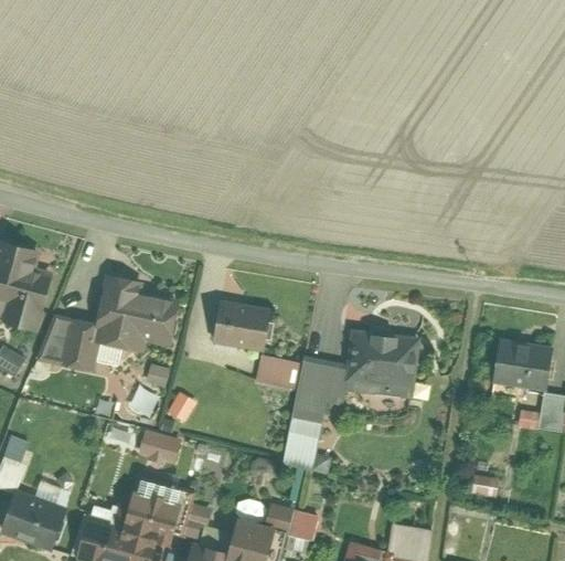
[(0,298),(2,300),(0,307),(0,326),(35,337),(55,275),(39,270),(44,254),(0,239),(0,298)]
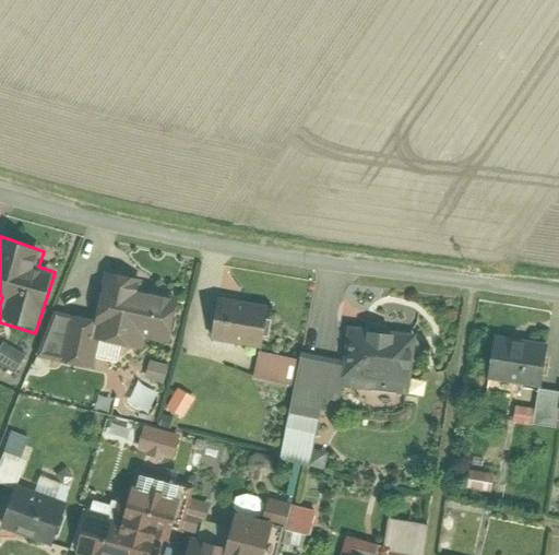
[(168,337),(179,285),(98,268),(90,310),(85,330),(96,333),(120,338),(140,342),(142,331),(168,337)]
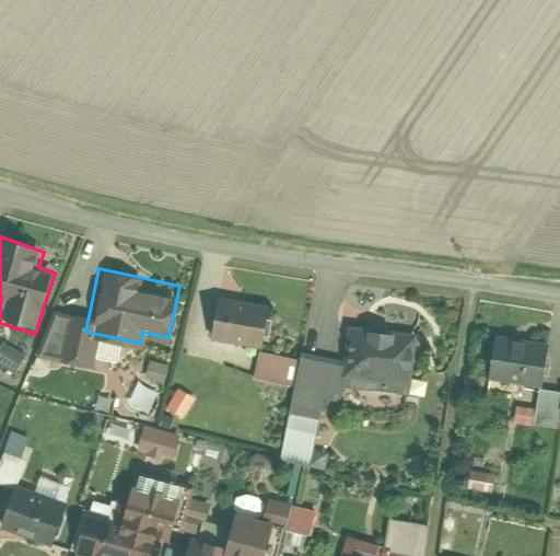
[(269,307),(219,298),(211,340),(255,349),(260,350),(269,307)]
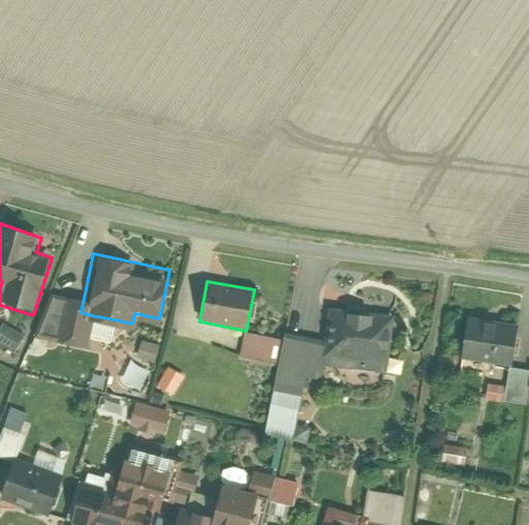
[(85,341),(87,333),(91,315),(81,312),(85,294),(47,284),(35,329),(85,341)]
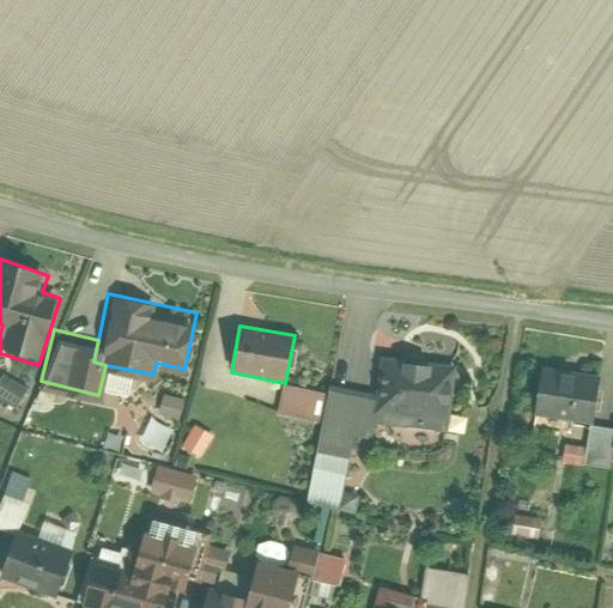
[(376,400),(372,419),(443,432),(455,371),(384,358),(376,400)]
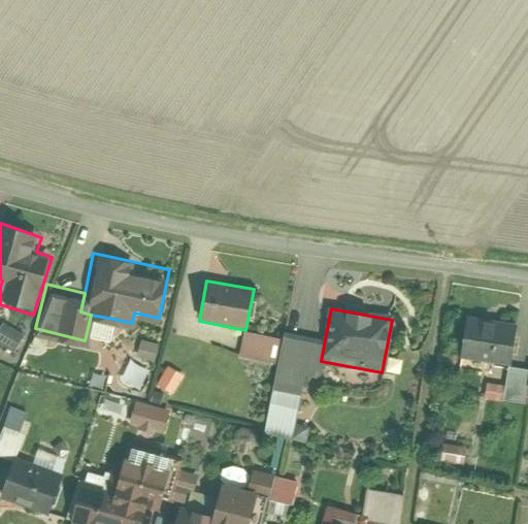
[(87,332),(109,337),(113,319),(91,315),(87,332)]
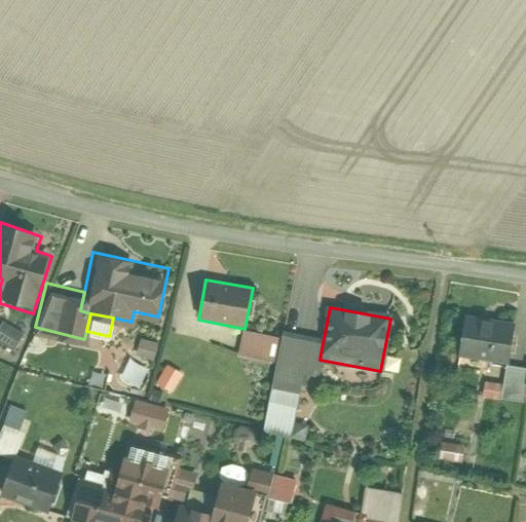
[(517,325),(466,315),(459,355),(505,364),(510,365),(517,325)]
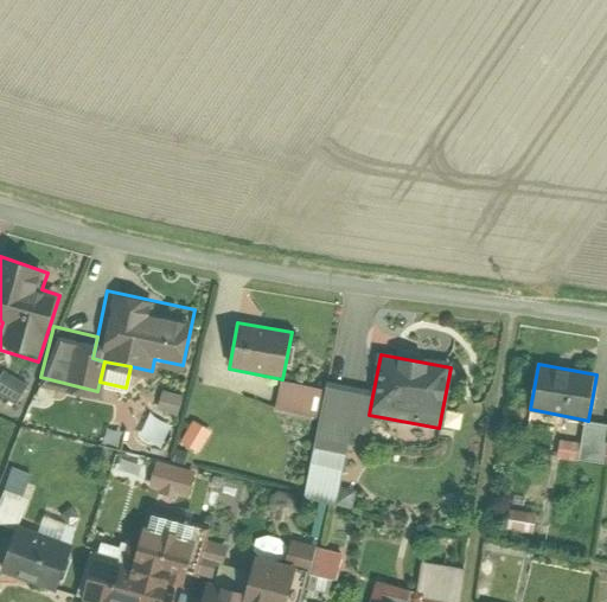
[(282,379),(276,378),(272,408),(319,417),(325,388),(282,379)]
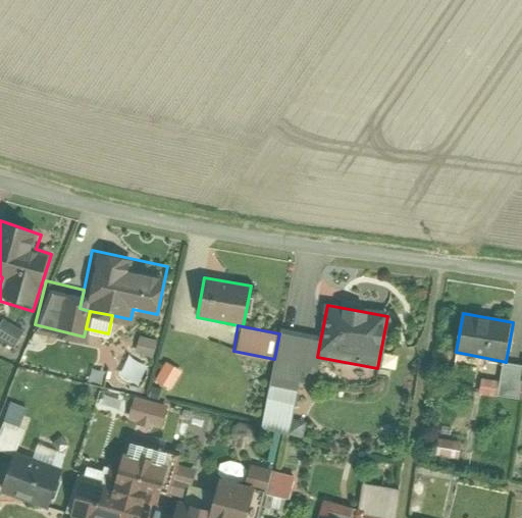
[(145,331),(141,348),(158,352),(162,335),(145,331)]
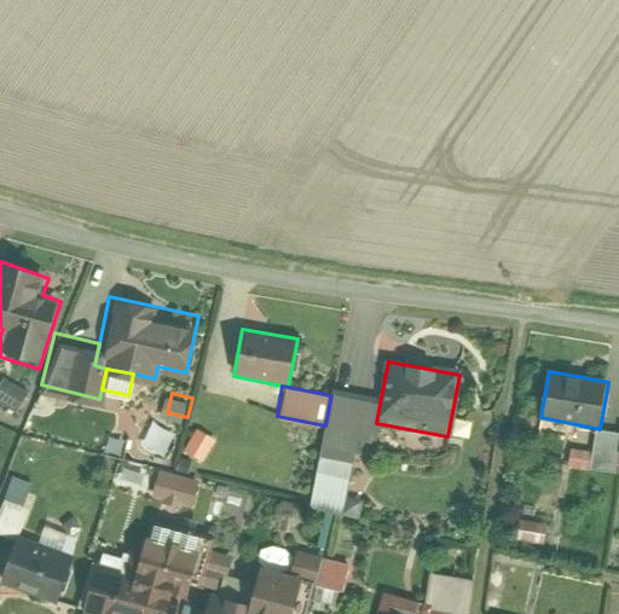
[(380,404),(331,395),(325,426),(310,508),(341,514),(356,438),(374,440),(376,423),(380,404)]
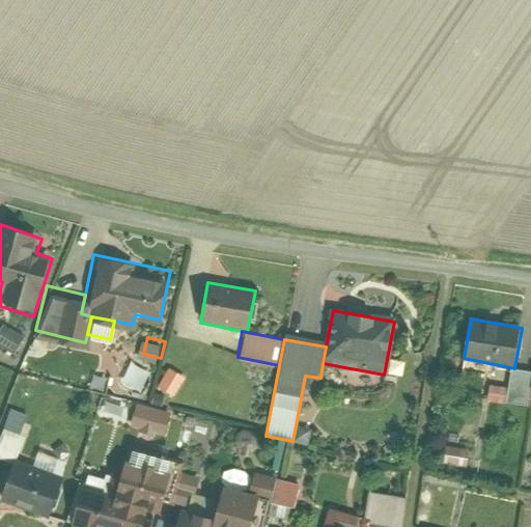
[(162,382),(178,392),(191,372),(173,362),(162,382)]
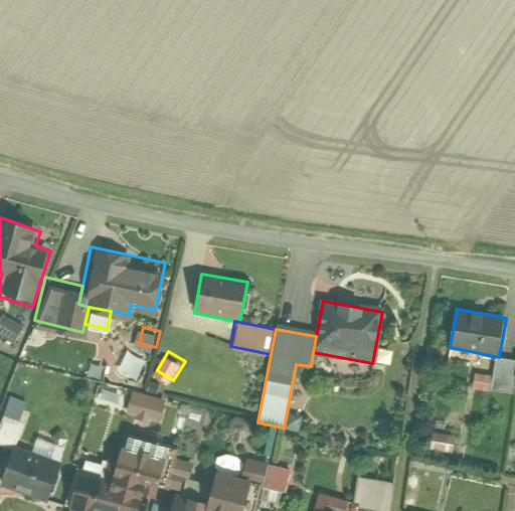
[(514,359),(499,357),(495,356),(489,387),(511,391),(514,376),(514,371),(514,359)]
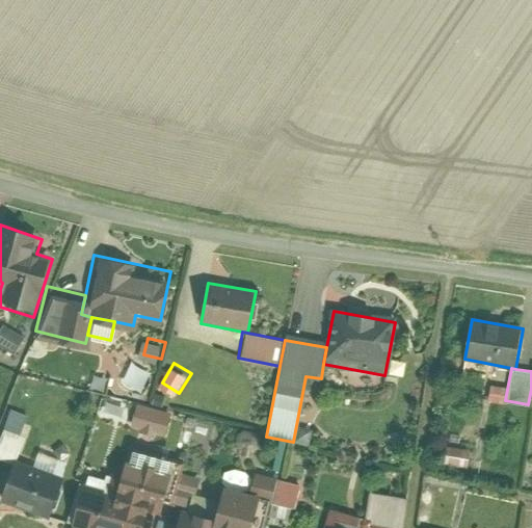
[(143,398),(134,422),(169,434),(179,411),(143,398)]
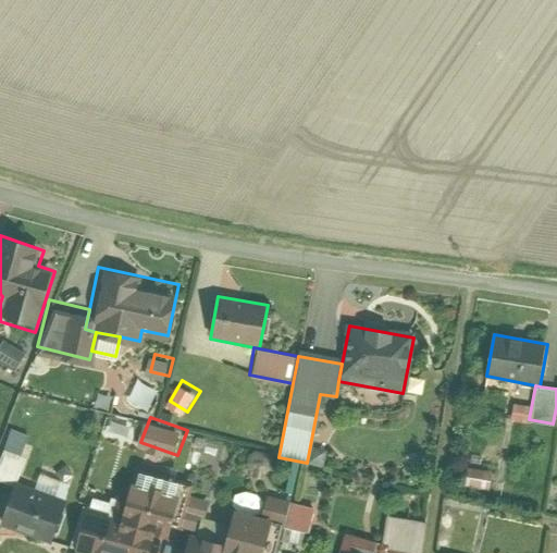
[(78,474),(25,456),(4,519),(58,537),(78,474)]
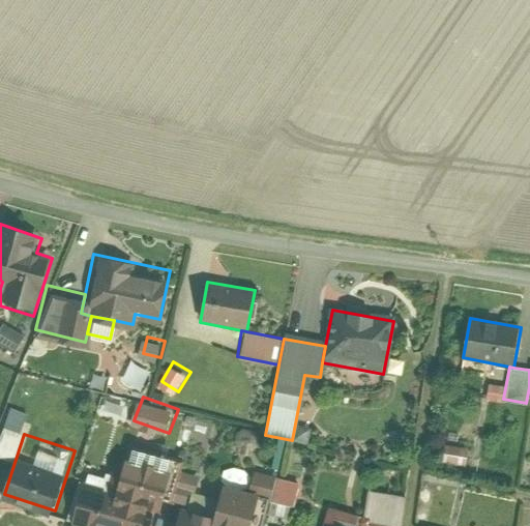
[(72,521),(89,525),(143,525),(153,493),(185,503),(194,474),(178,469),(183,455),(128,438),(115,481),(87,472),(72,521)]
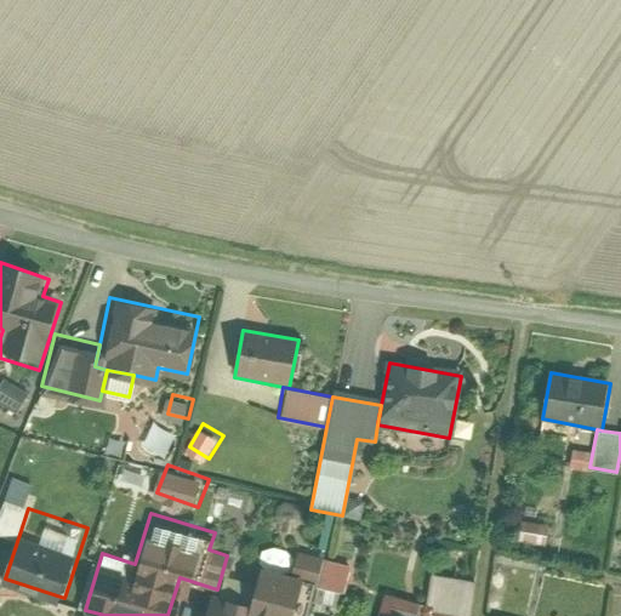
[(250,609),(212,599),(208,615),(291,615),(302,583),(261,571),(250,609)]
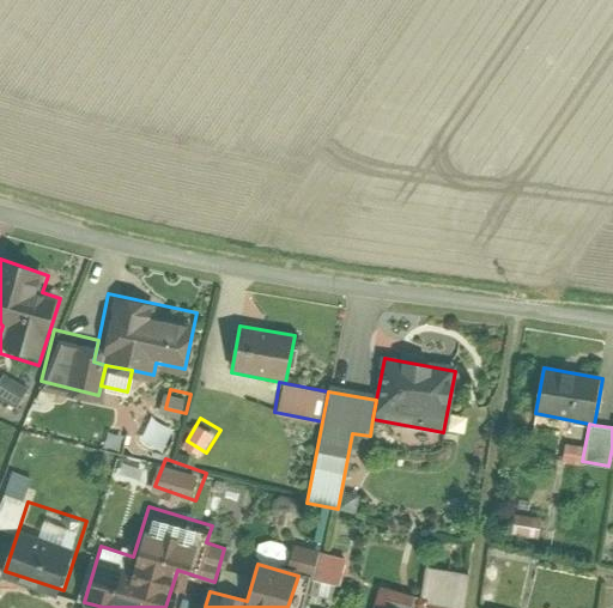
[(426,600),(423,607),(462,607),(468,575),(424,567),(418,597),(426,600)]
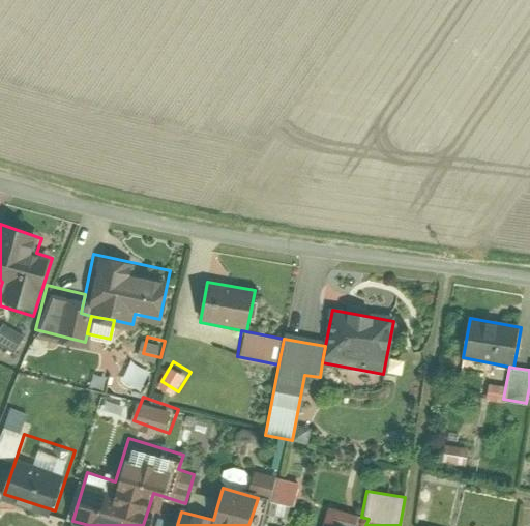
[(361,517),(327,507),(322,525),(365,525),(369,519),(361,517)]
